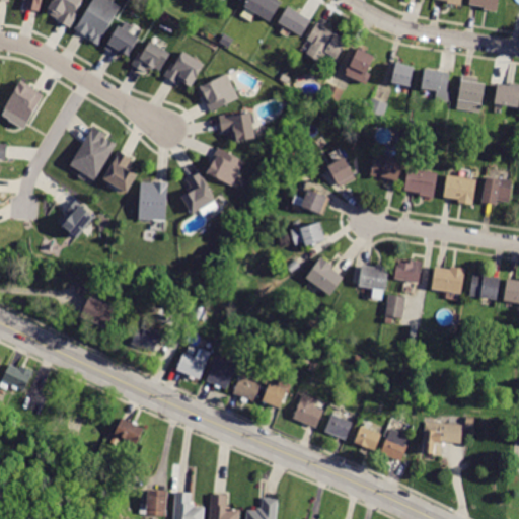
[(40,0),(38,10),(23,6),(24,0),(40,0)]
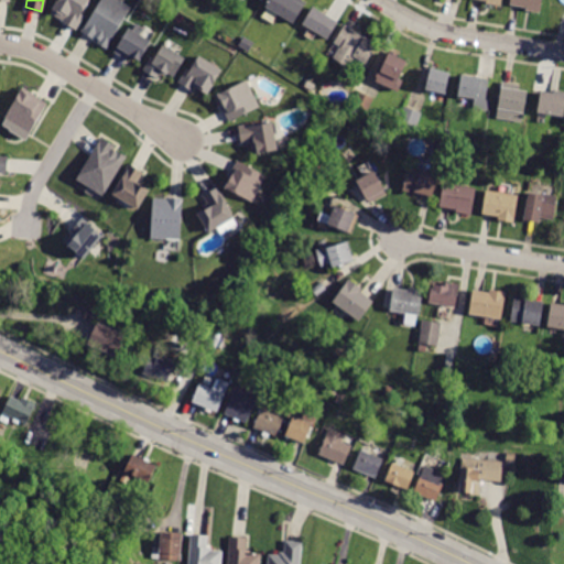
[(66,24),(63,22),(63,21),(52,14),(60,0),(89,0),(91,1),(84,14),(86,15),(77,31),(66,24)]
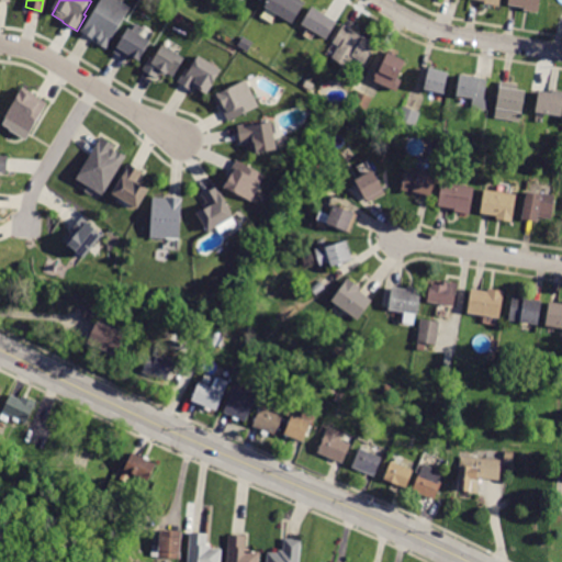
[(83,33),(102,0),(119,0),(131,8),(108,49),(99,45),(101,43),(83,33)]
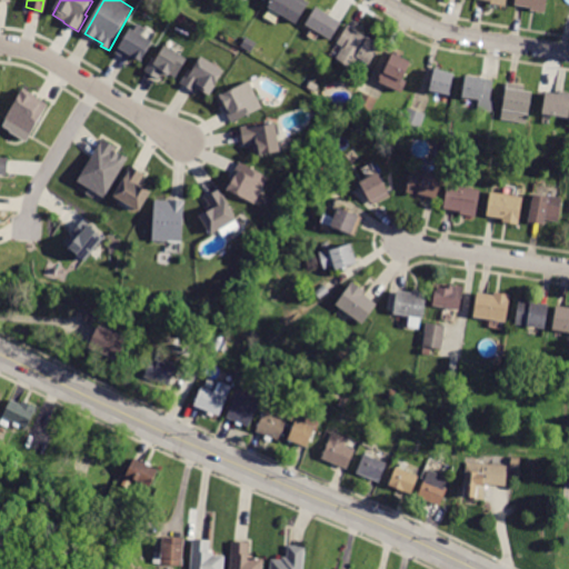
[(297,0),(307,7),(297,25),(268,8),(272,0),(297,0)]
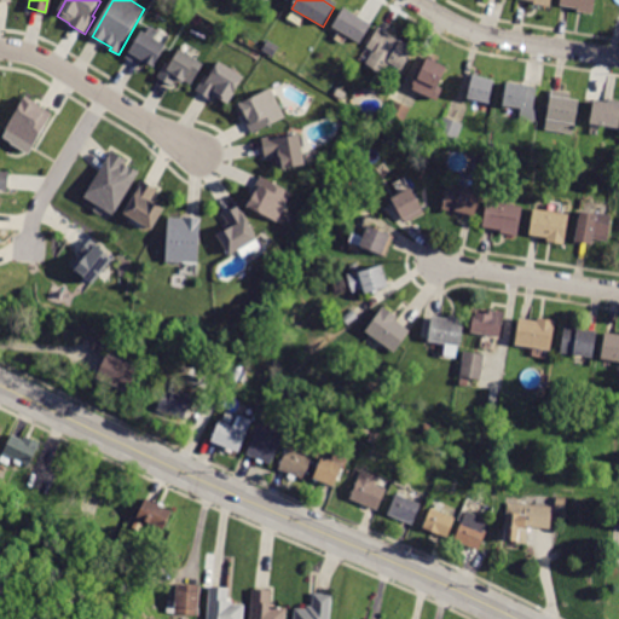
[(561,6),(560,6),(560,0),(596,0),(594,15),(577,12),(578,9),(561,6)]
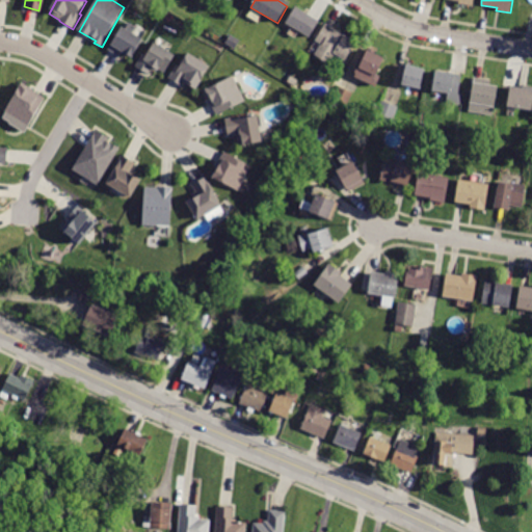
[(319,21),(310,37),(286,23),(296,6),(319,21)]
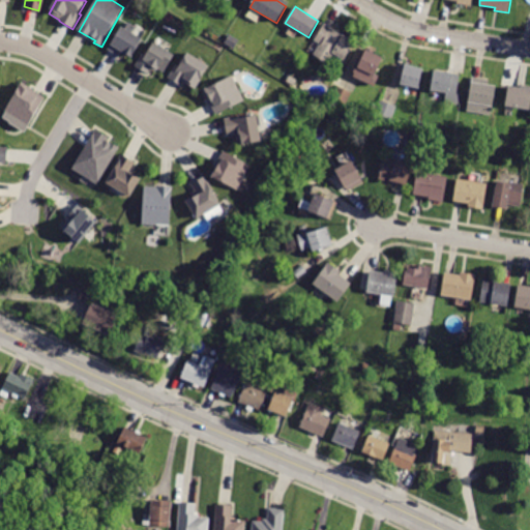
[(136,26),(123,20),(108,50),(120,56),(122,52),(131,57),(141,37),(131,32),(136,26)]
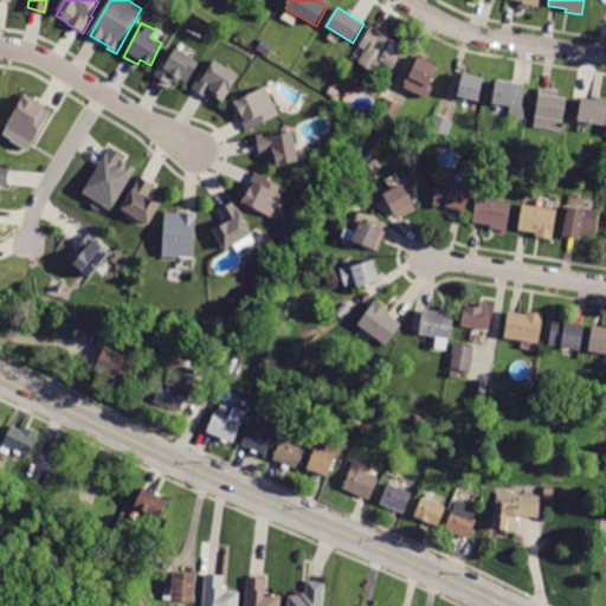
[(405,49),(393,69),(381,62),(375,72),(359,62),(366,50),(359,46),(371,27),(405,49)]
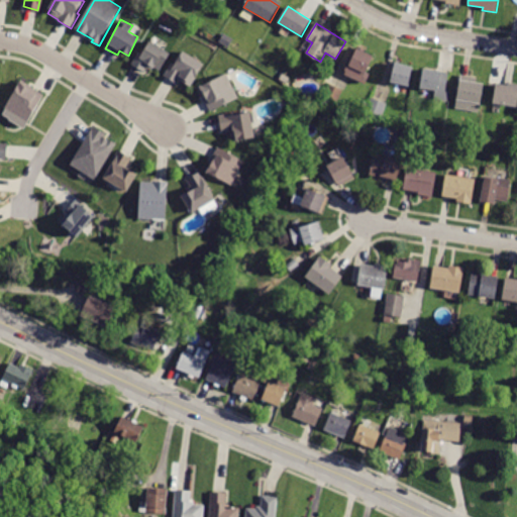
[(160,72),(170,50),(144,39),(132,66),(144,71),(147,66),(160,72)]
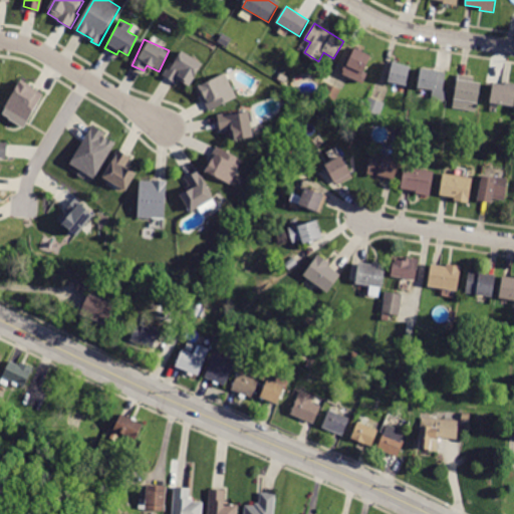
[(371,56),(364,72),(367,73),(362,83),(342,74),(354,48),(371,56)]
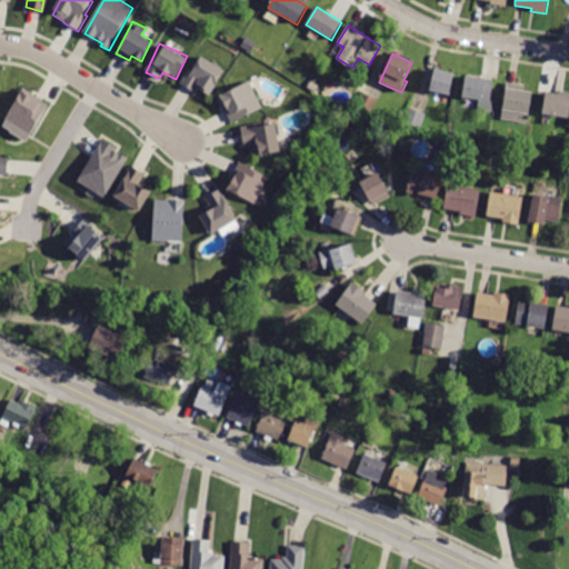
[(183,85),(181,83),(190,69),(192,71),(201,57),(226,72),(211,96),(198,88),(196,92),(183,85)]
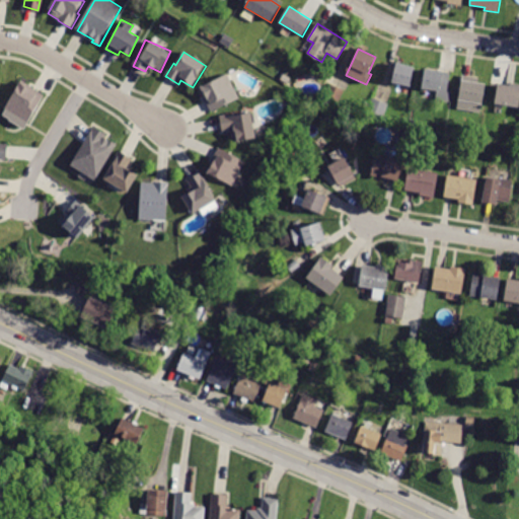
[(414,68),(410,86),(392,82),(396,64),(414,68)]
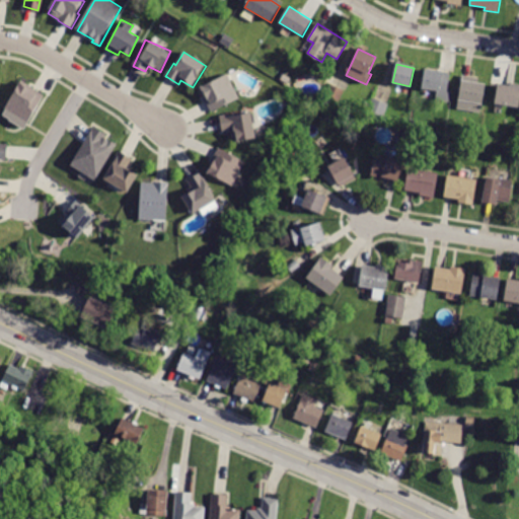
[(450,73),(447,92),(451,92),(450,102),(435,99),(437,92),(439,93),(439,91),(422,88),(425,69),(450,73)]
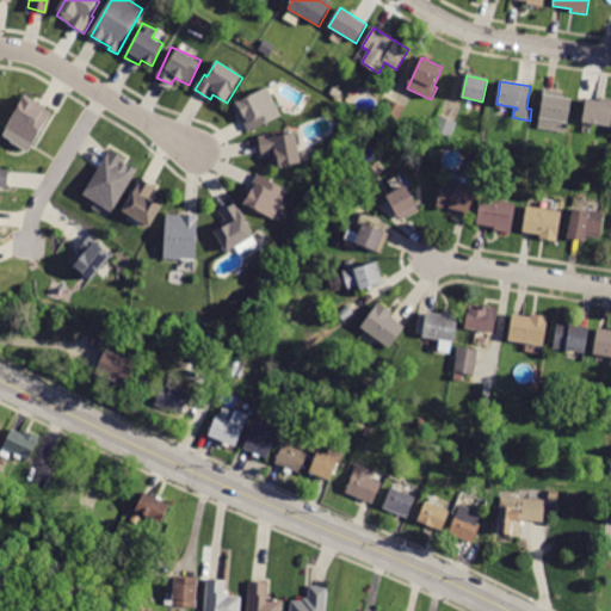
[(339,99),(329,94),(334,86),(343,92),(339,99)]
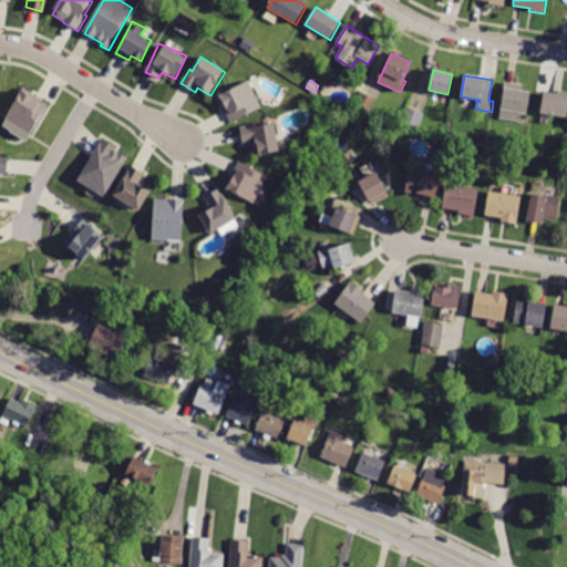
[(222,106),(217,98),(249,82),(261,109),(232,123),(226,111),(224,112),(222,106)]
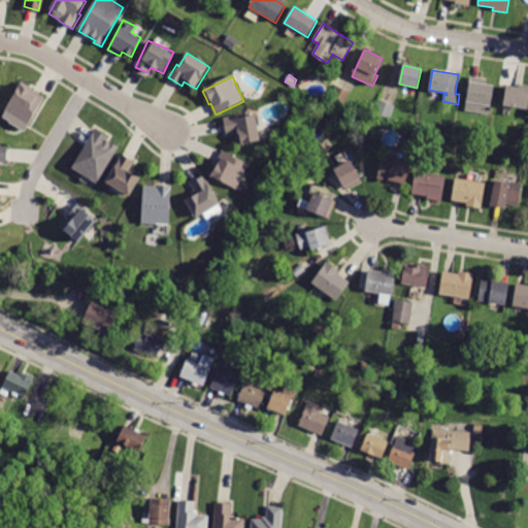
[(489,116),(465,111),(470,77),(487,80),(487,85),(494,86),(489,116)]
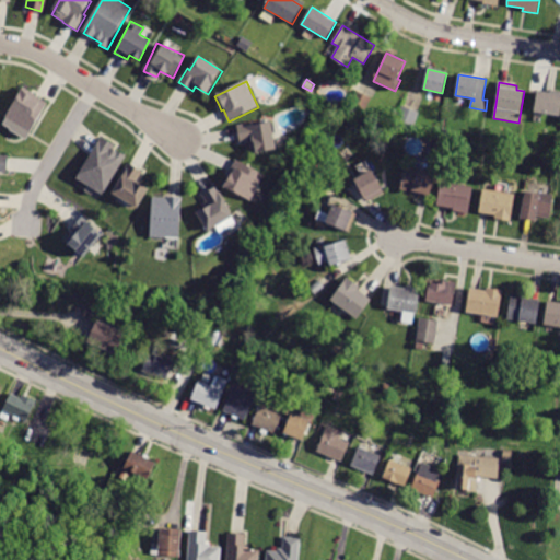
[(47,103),(48,103),(31,132),(6,117),(22,90),(36,100),(38,97),(47,103)]
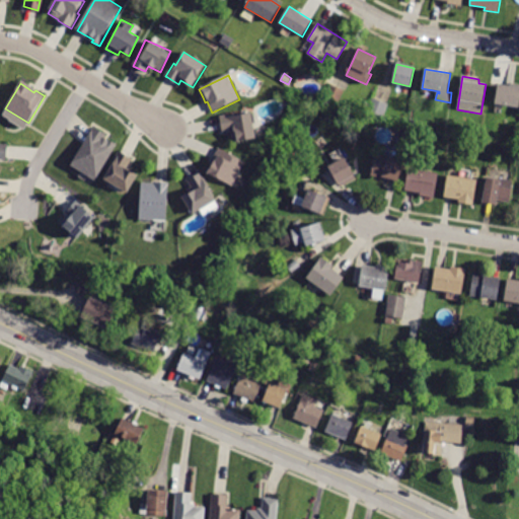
[(330,85),(344,90),(338,104),(324,98),(330,84),(330,85)]
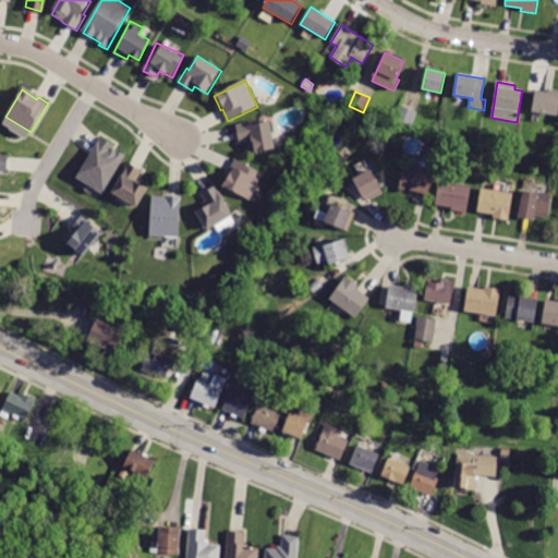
[(557,94),(557,116),(532,111),(535,91),(557,94)]
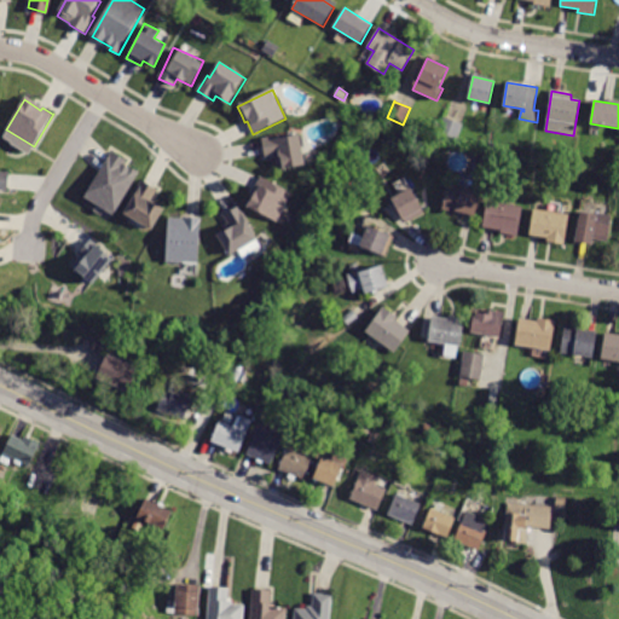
[(462,125),(463,125),(456,143),(438,136),(445,117),(462,125)]
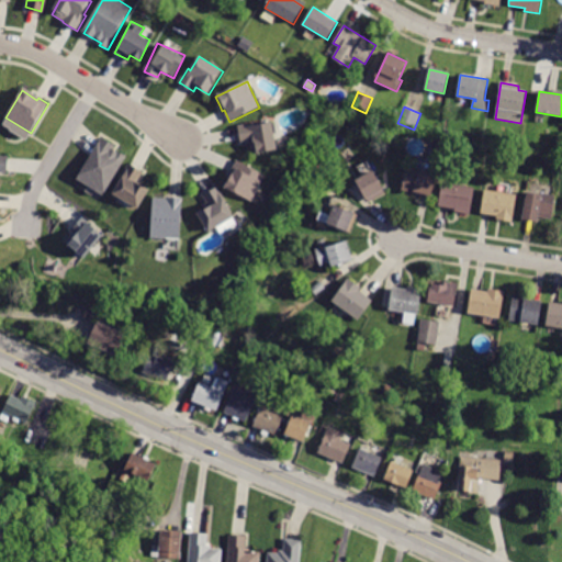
[(239,130),(239,126),(254,124),(255,126),(273,123),(278,150),(253,155),(250,142),(242,143),(239,130)]
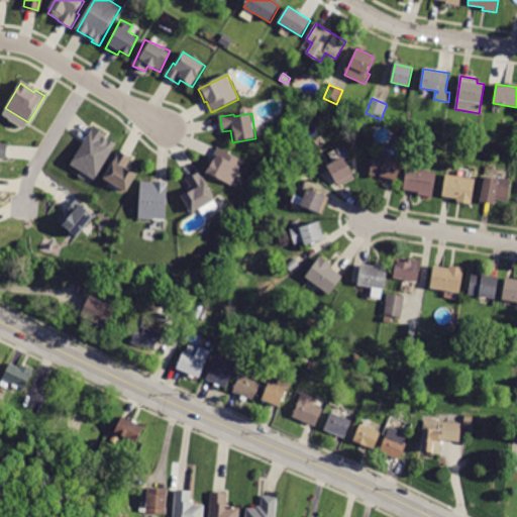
[(106,134),(107,134),(105,138),(109,140),(109,139),(116,144),(95,181),(88,177),(89,176),(72,166),(94,127),(106,134)]
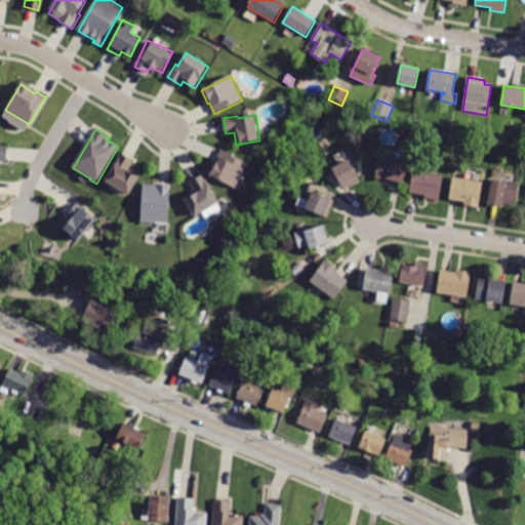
[(221,152),(223,150),(248,164),(235,189),(210,175),(214,168),(212,167),(221,152)]
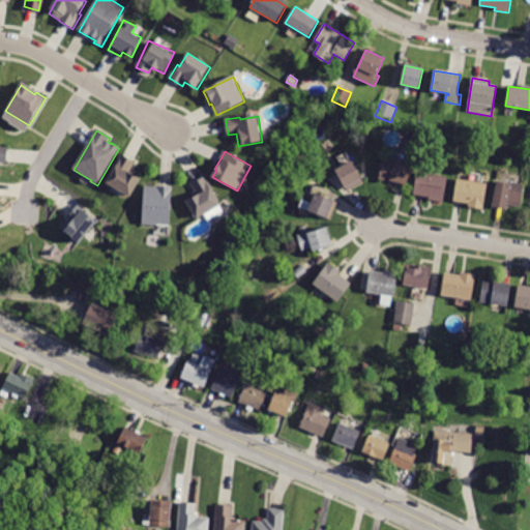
[(134,162),(135,163),(128,173),(141,180),(129,198),(107,183),(115,169),(114,168),(122,154),(134,162)]
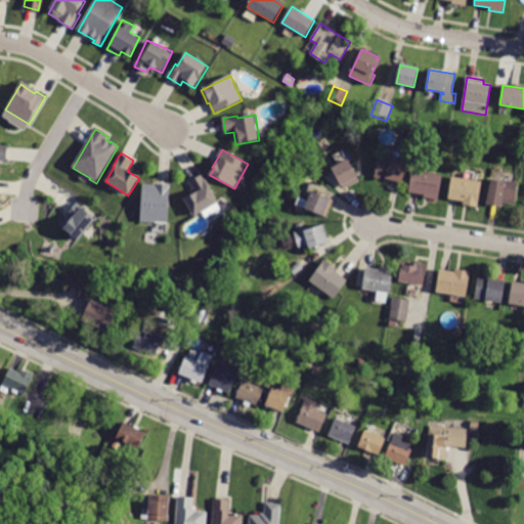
[(405,162),(407,162),(401,184),(375,177),(381,155),(405,162)]
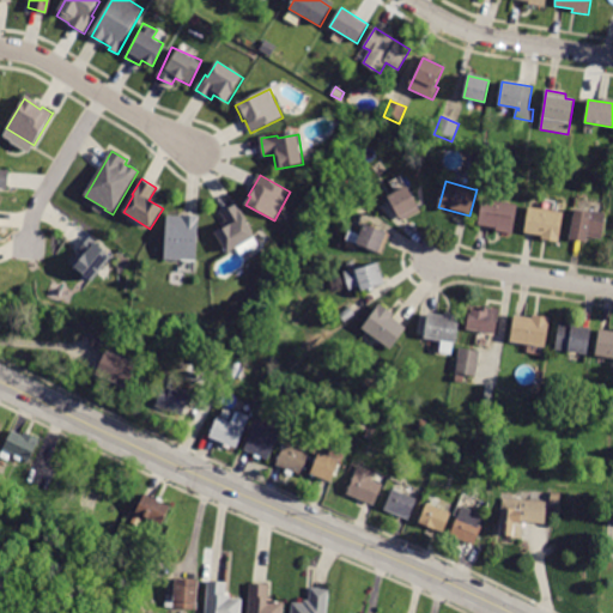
[(405,216),(400,218),(388,196),(407,187),(418,207),(405,216)]
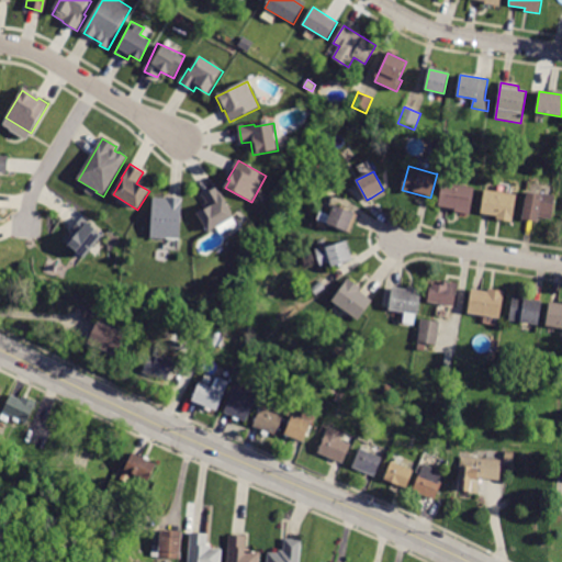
[(440,206),(438,206),(442,182),(474,188),(470,215),(454,212),(456,209),(440,206)]
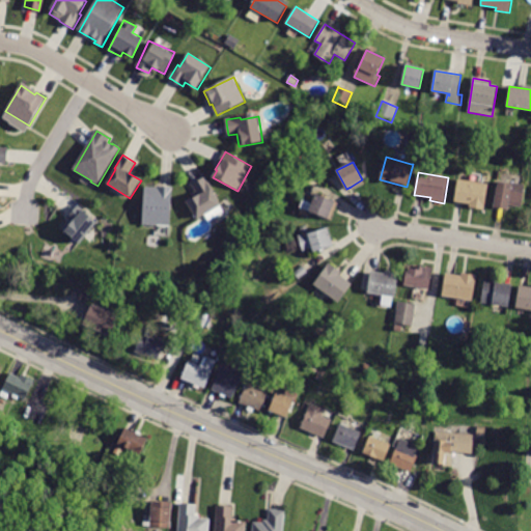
[(203,178),(205,177),(212,188),(212,189),(222,205),(198,220),(187,202),(199,195),(193,186),(203,178)]
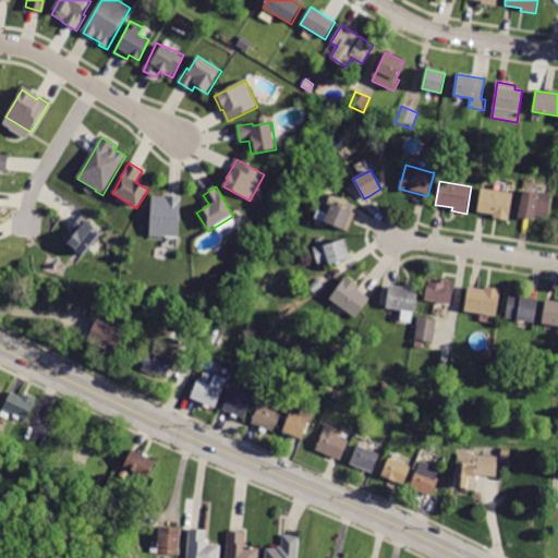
[(510,193),(513,193),(509,220),(493,218),(494,215),(477,213),(482,189),(510,193)]
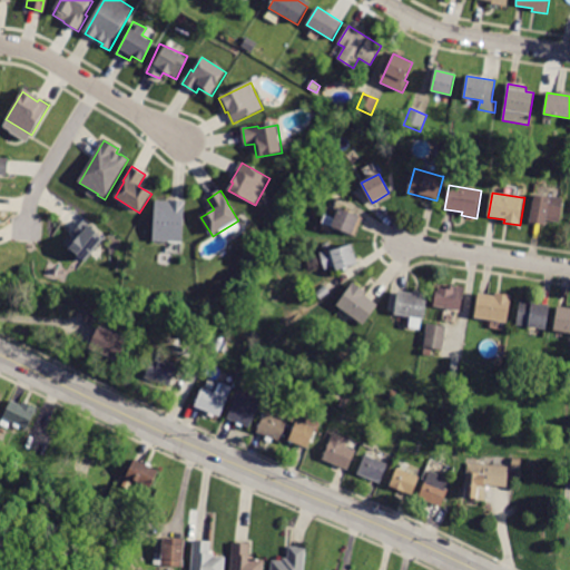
[(558,199),(562,200),(559,223),(547,220),(546,225),(530,223),(534,195),(558,199)]
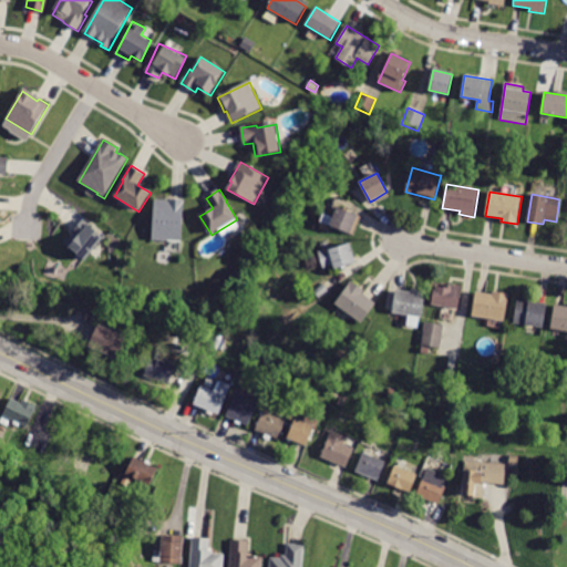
[(171,199),(185,200),(182,243),(153,240),(155,199),(168,200),(168,199),(171,199)]
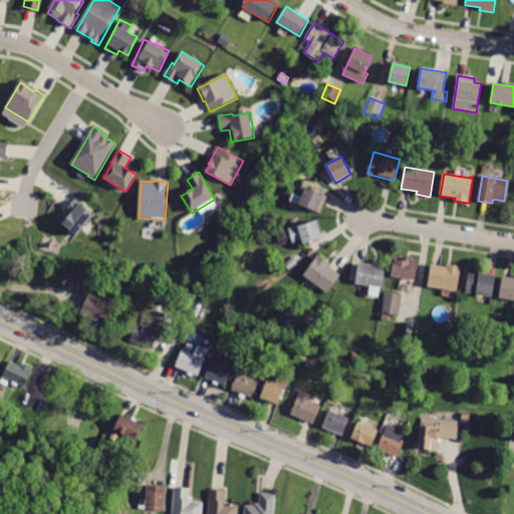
[(323,199),(317,212),(299,205),(305,188),(324,196),(323,199)]
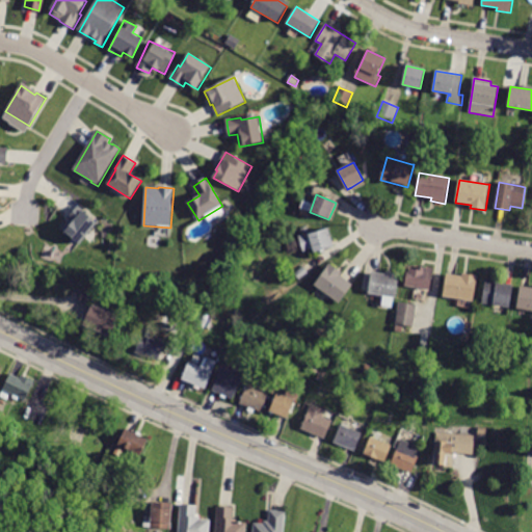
[(59,227),(78,243),(97,222),(78,206),(59,227)]
